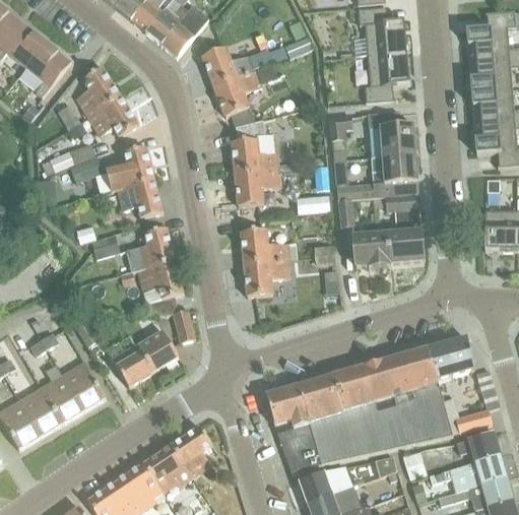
[(105,0),(115,8),(121,0),(105,0)]
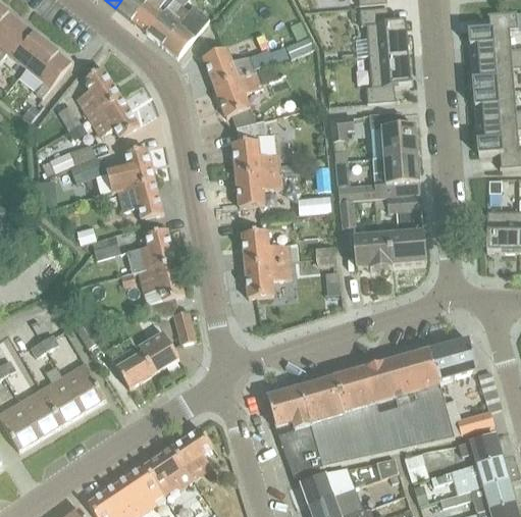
[(121,0),(115,8),(131,20),(148,0),(121,0)]
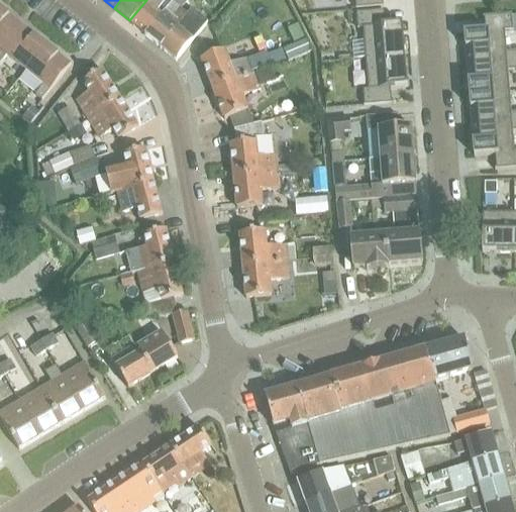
[(162,12),(146,0),(129,20),(144,33),(162,12)]
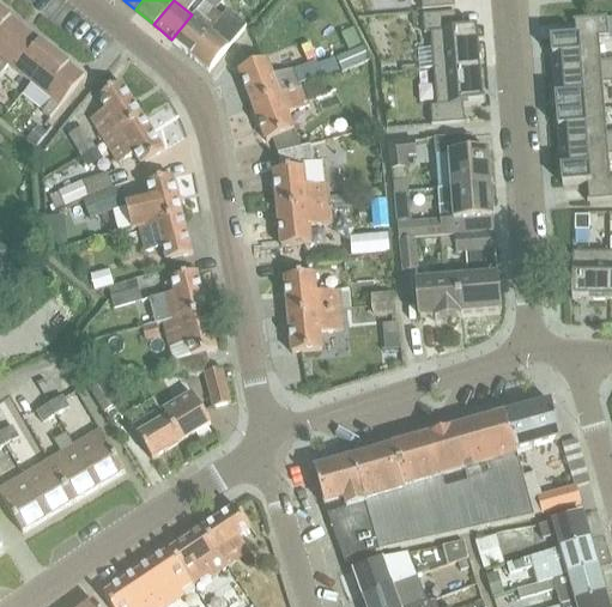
[(203,0),(192,14),(171,40),(189,53),(208,68),(228,44),(246,23),(228,7),(222,14),(213,7),(219,0),(203,0)]
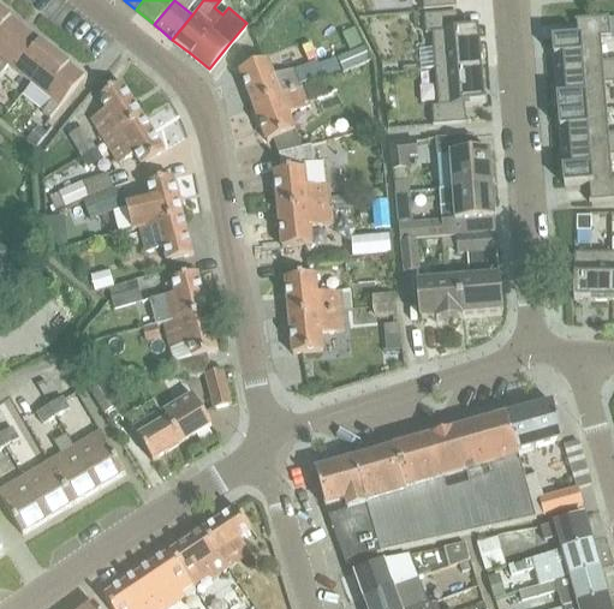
[(0,59),(25,28),(0,7),(0,59)]
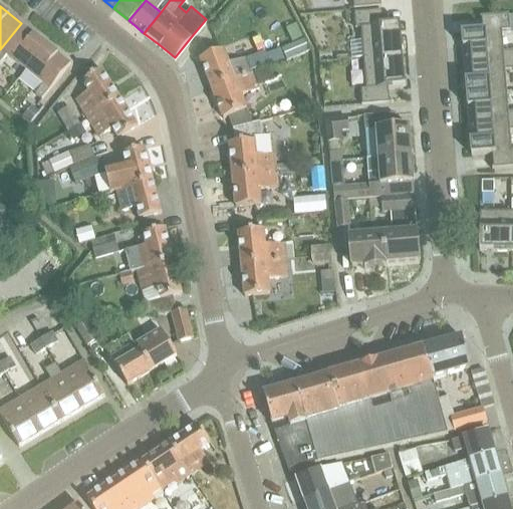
[(403,51),(400,20),(382,22),(381,7),(353,9),(355,25),(360,25),(362,55),(403,51)]
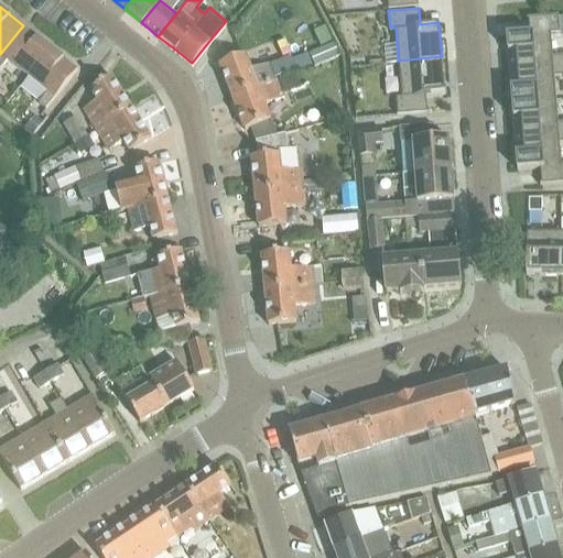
[(509,67),(562,63),(562,52),(552,53),(550,31),(559,30),(558,12),(527,14),(527,17),(528,17),(529,31),(506,33),(509,67)]
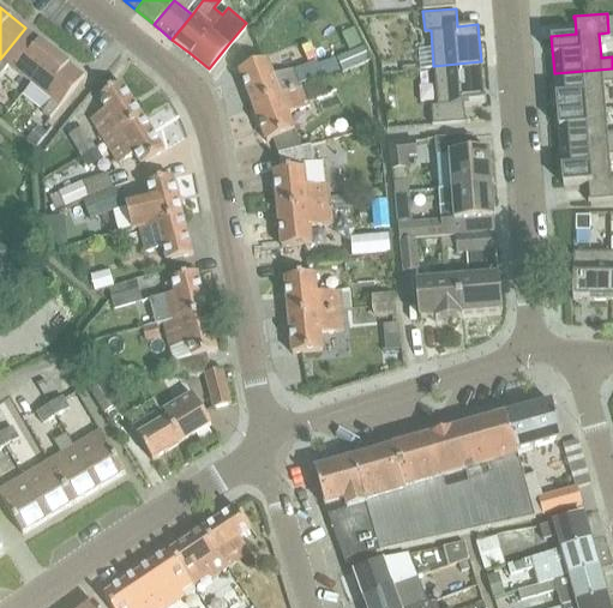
[(353,26),(340,31),(347,48),(360,43),(353,26)]
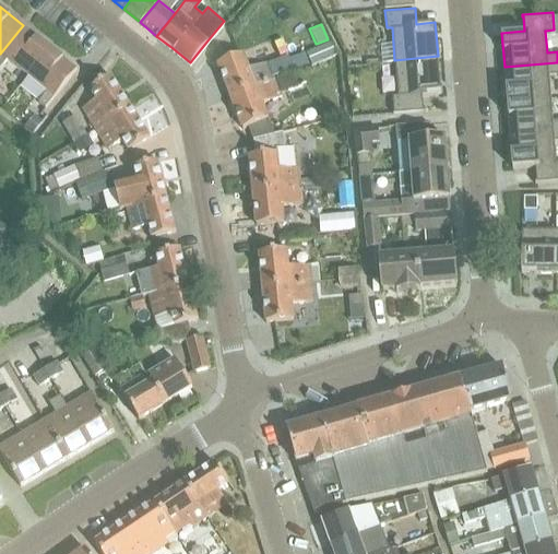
[(48,46),(23,25),(0,54),(0,67),(8,58),(26,73),(48,46)]
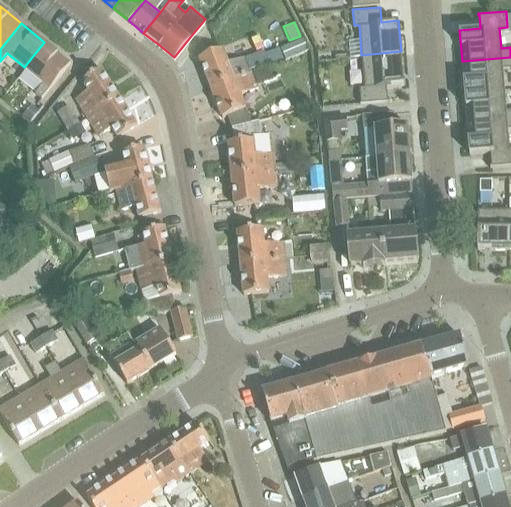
[(289,40),(280,44),(284,54),(306,45),(302,35),(300,36),(289,40)]
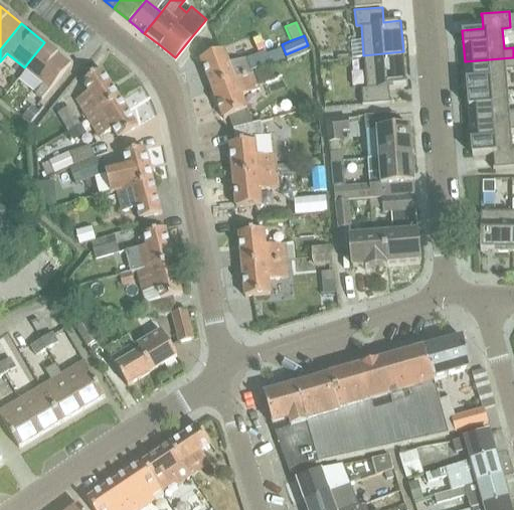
[(67,60),(44,42),(24,67),(42,81),(33,92),(39,97),(67,60)]
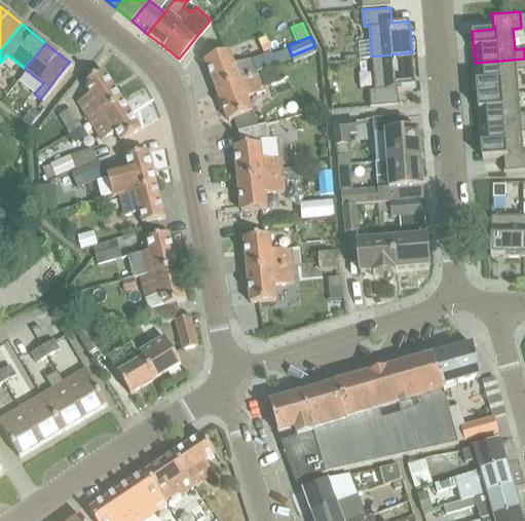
[(215,89),(257,72),(250,57),(233,63),(227,49),(203,59),(215,89)]
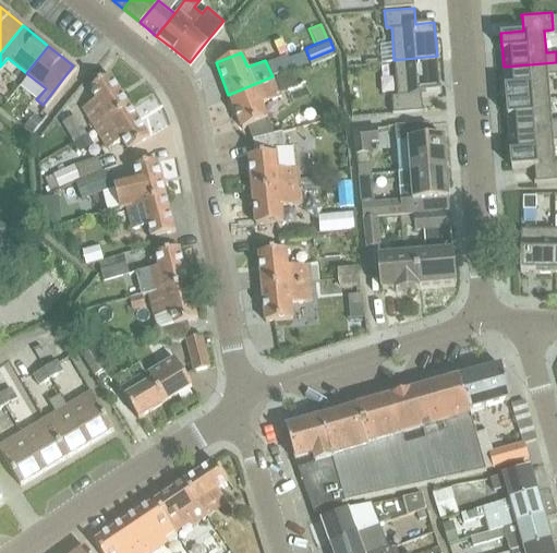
[(276,56),(265,60),(273,76),(282,72),(276,56)]
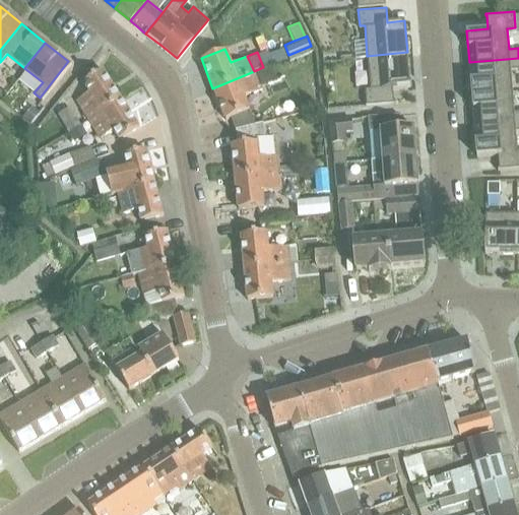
[(409,84),(407,52),(367,56),(370,86),(365,87),(366,104),(393,101),(392,85),(409,84)]
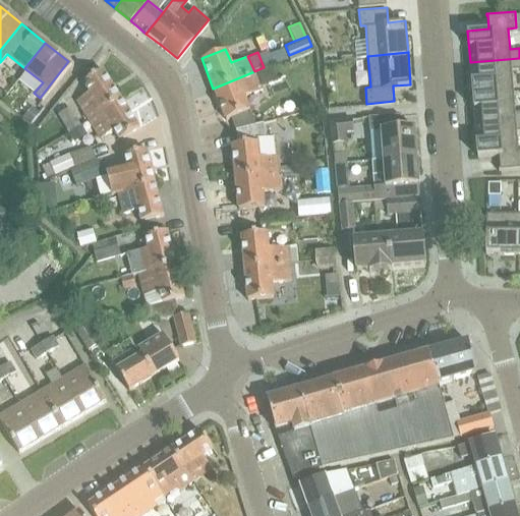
[(519,58),(470,62),(472,93),(513,90),(512,68),(519,67),(519,58)]
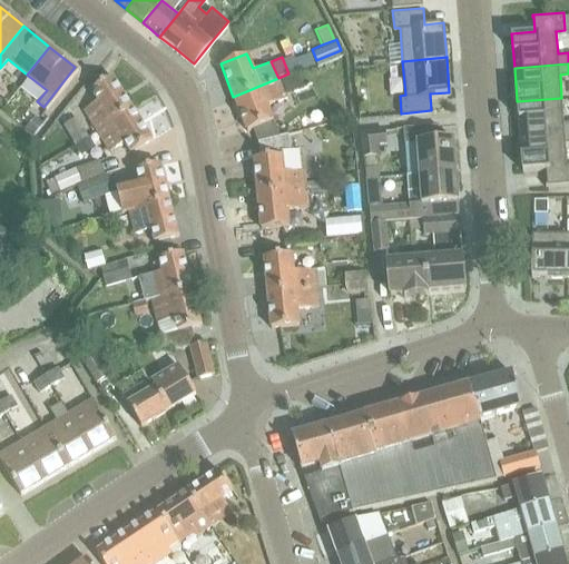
[(278,78),(233,97),(246,129),(254,126),(258,139),(280,134),(273,118),(266,102),(285,96),(284,94),(310,83),(308,81),(313,80),(308,69),(304,71),(303,68),(288,73),(278,78)]
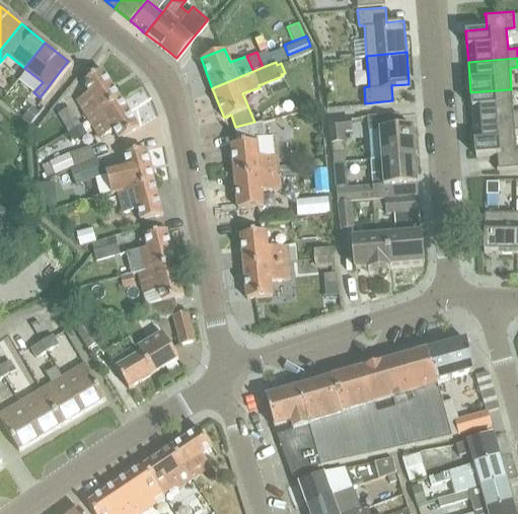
[(87,116),(119,95),(101,68),(82,80),(89,90),(76,98),(87,116)]
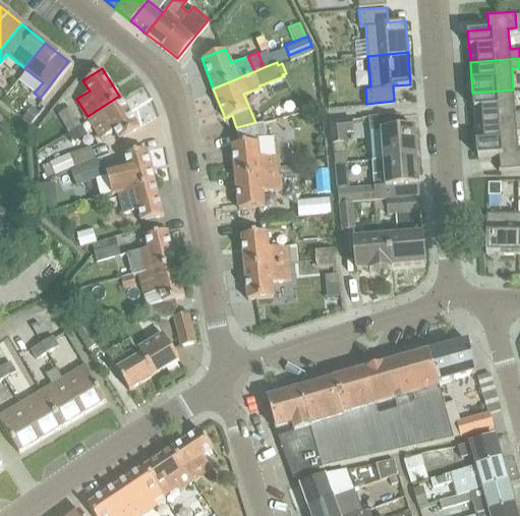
[(472,93),(475,123),(519,119),(519,110),(515,111),(513,90),(472,93)]
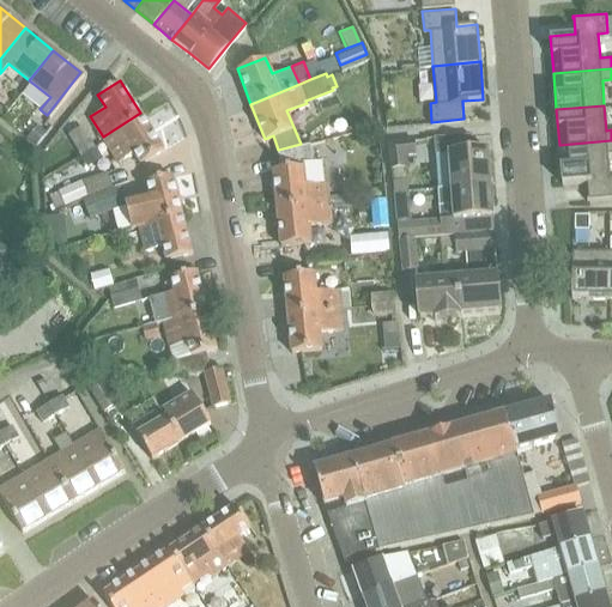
[(163,149),(140,113),(103,137),(117,161),(133,151),(140,163),(163,149)]
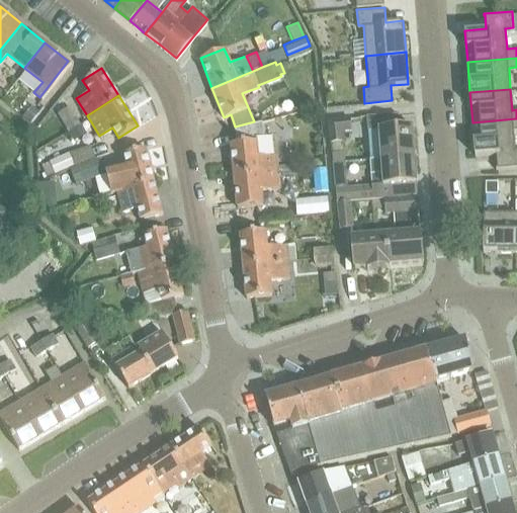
[(29,121),(39,109),(31,102),(21,114),(29,121)]
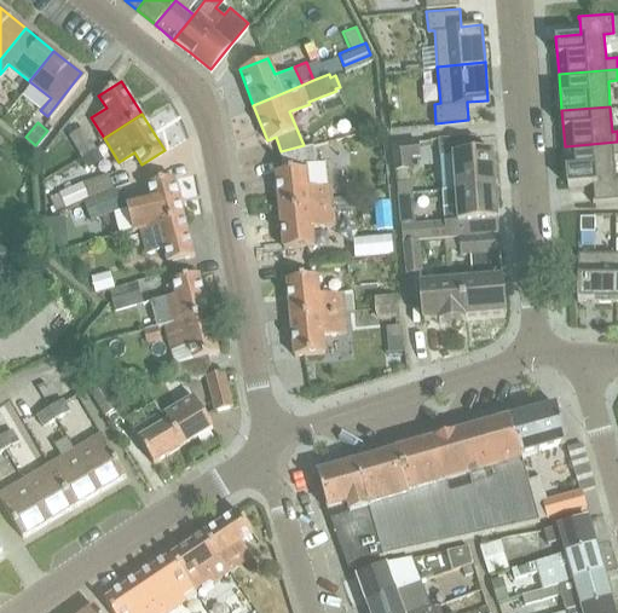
[(80,152),(94,144),(84,125),(68,133),(80,152)]
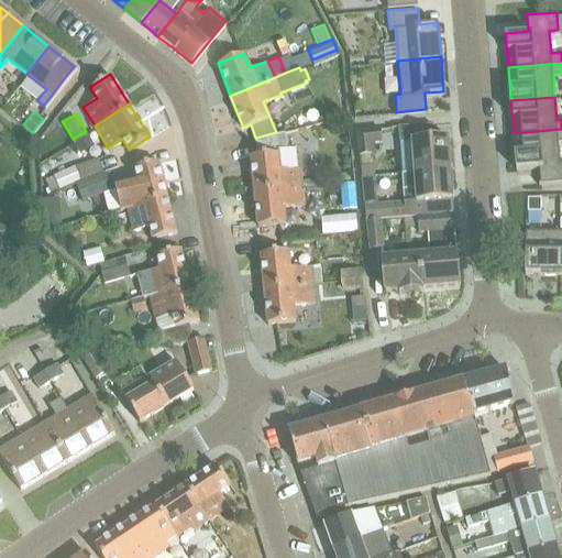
[(400,171),(450,167),(447,135),(433,135),(432,122),(397,124),(400,171)]
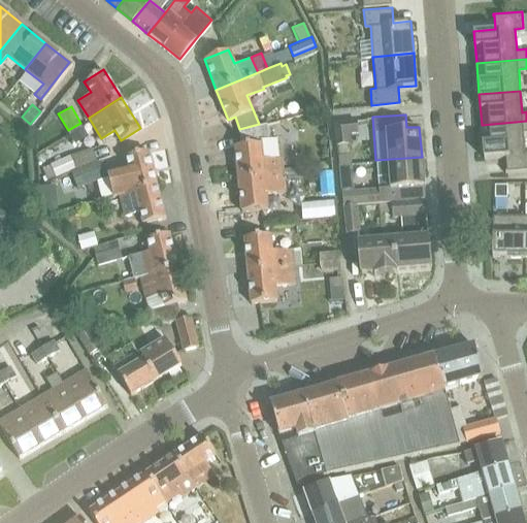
[(359,118),(333,121),(336,144),(351,142),(350,133),(360,132),(359,118)]
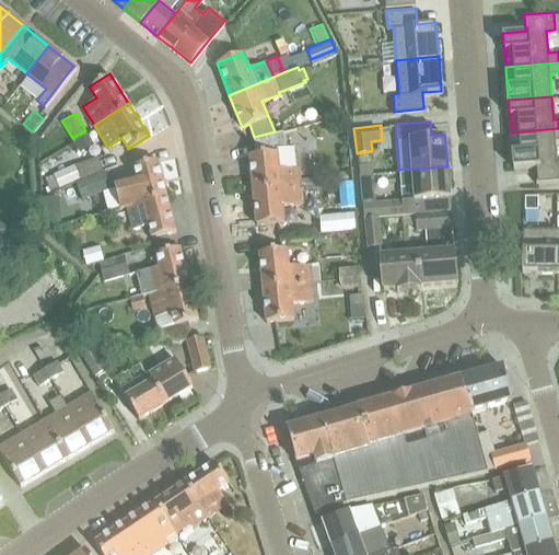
[(558,128),(511,133),(513,166),(536,164),(537,180),(536,180),(536,181),(558,178),(558,161),(557,161),(555,139),(558,138),(558,128)]
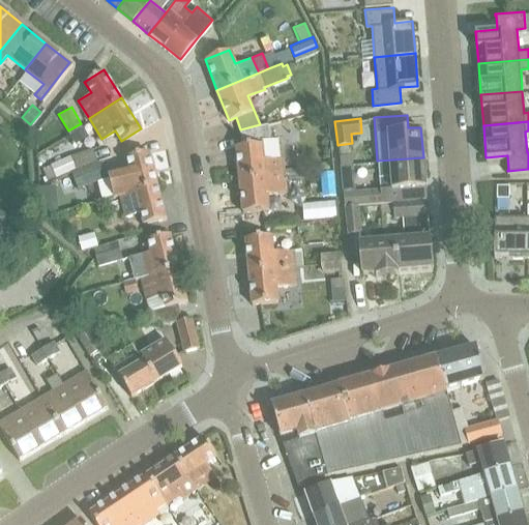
[(81,123),(68,130),(75,142),(87,134),(81,123)]
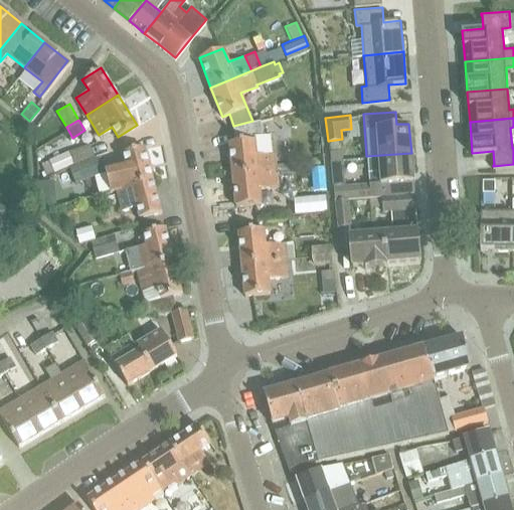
[(236,142),(228,143),(231,174),(276,169),(274,154),(272,133),(263,134),(260,121),(232,128),(236,142)]
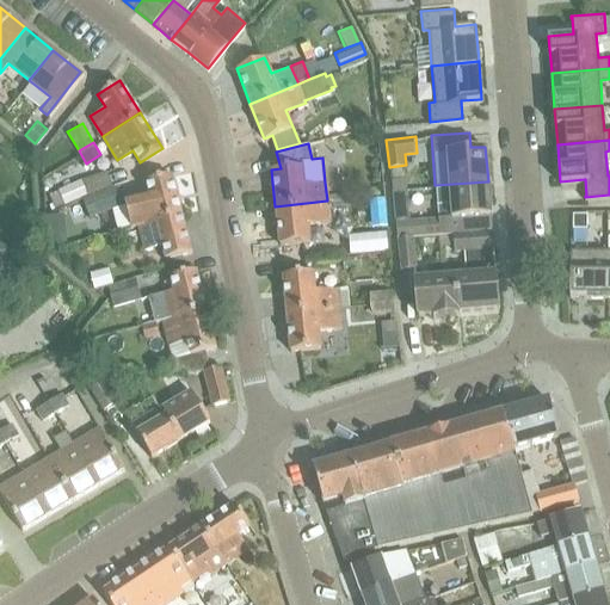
[(105,167),(57,187),(57,189),(49,192),(55,207),(63,202),(63,203),(87,192),(87,193),(111,183),(105,167)]
